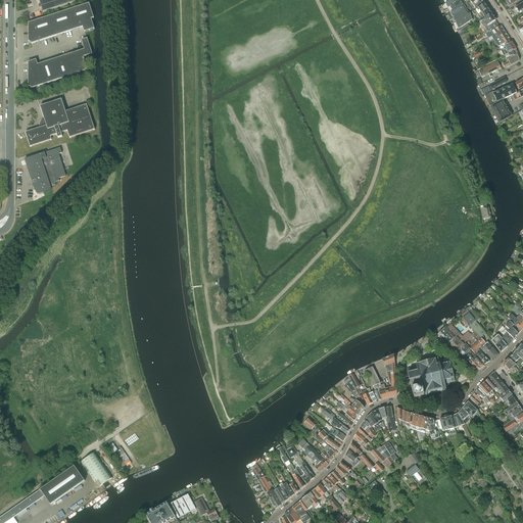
[(75,1),(77,0),(38,0),(40,4),(39,5),(38,6),(39,7),(40,7),(41,7),(43,12),(75,2),(75,1)]
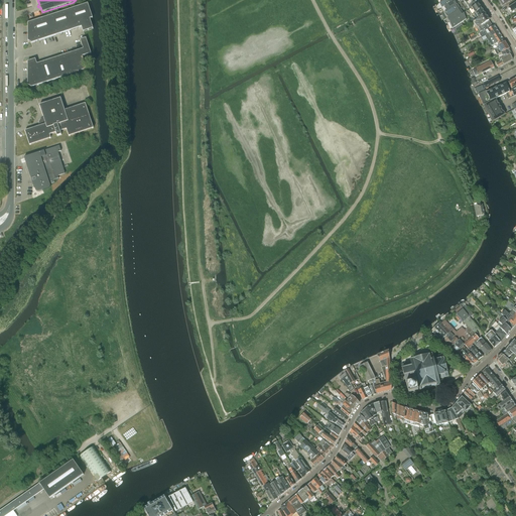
[(461,10),(455,3),(453,0),(444,0),(439,3),(443,13),(449,22),(452,21),(463,14),(461,10)]
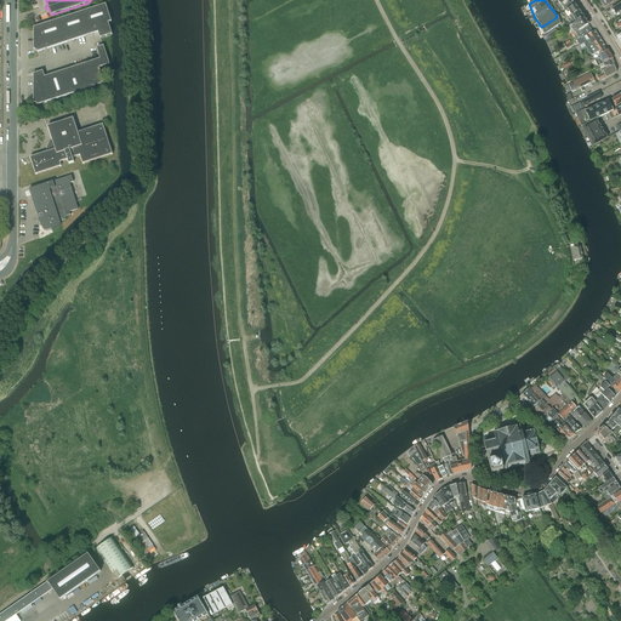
[(575,4),(571,0),(559,0),(558,1),(562,6),(560,7),(560,9),(563,12),(575,5),(575,4)]
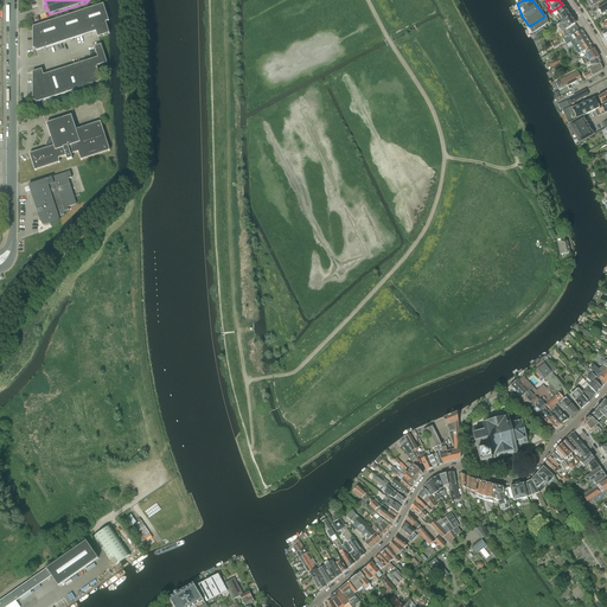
[(103,4),(32,26),(32,48),(37,51),(96,32),(97,37),(109,33),(106,23),(109,21),(103,4)]
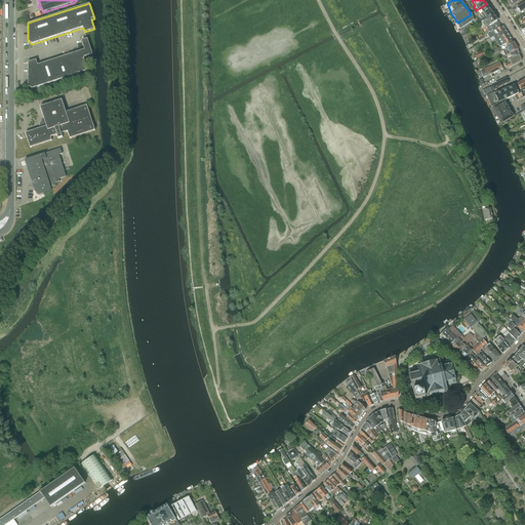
[(479,15),(489,9),(486,4),(476,10),(476,11),(477,10),(479,13),(478,13),(479,15)]
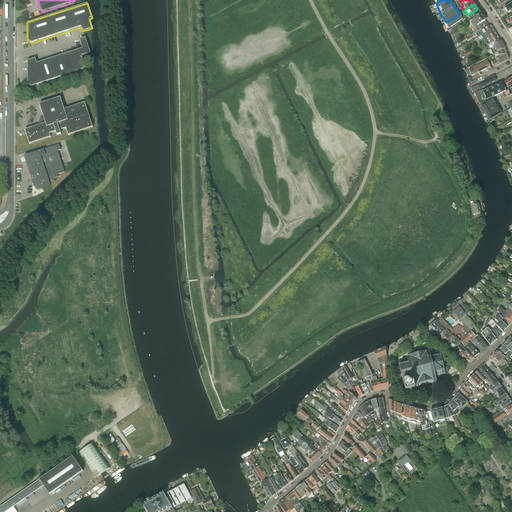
[(477,9),(467,15),(469,19),(470,18),(472,21),(481,15),(477,9)]
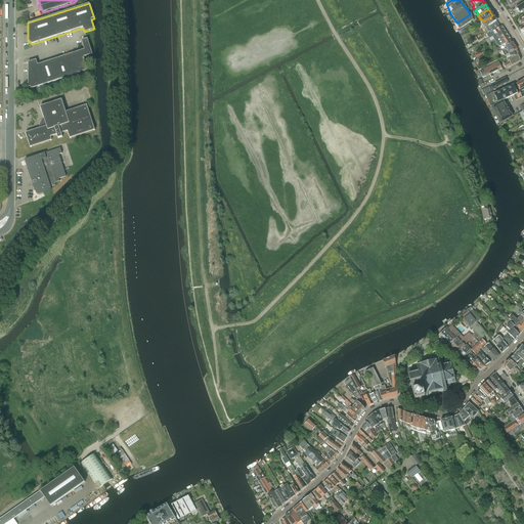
[(473,20),(472,17),(471,13),(470,14),(459,22),(456,23),(460,29),(463,28),(463,27),(473,20)]
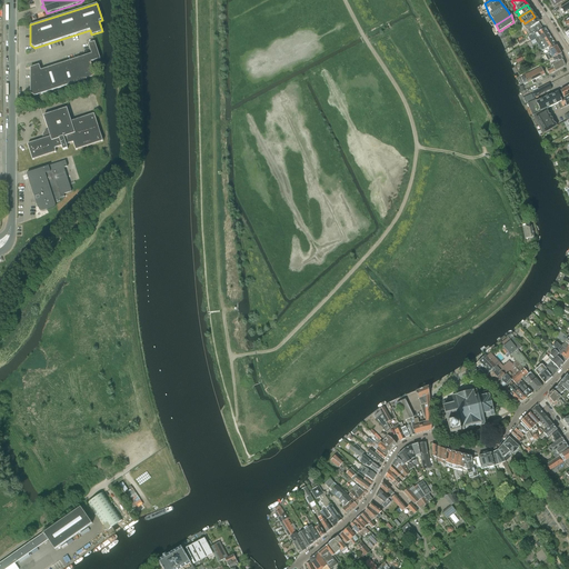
[(535,17),(525,23),(521,25),(526,31),(539,23),(539,22),(535,17)]
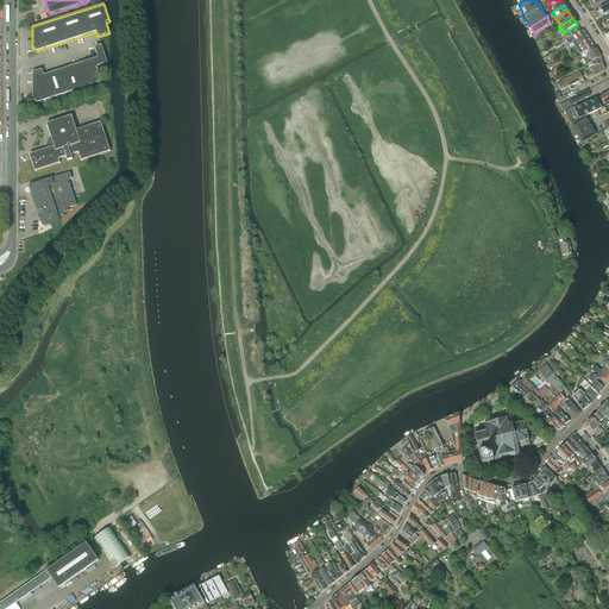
[(575,36),(582,31),(581,31),(577,25),(563,33),(563,35),(565,39),(564,39),(565,42),(575,36)]
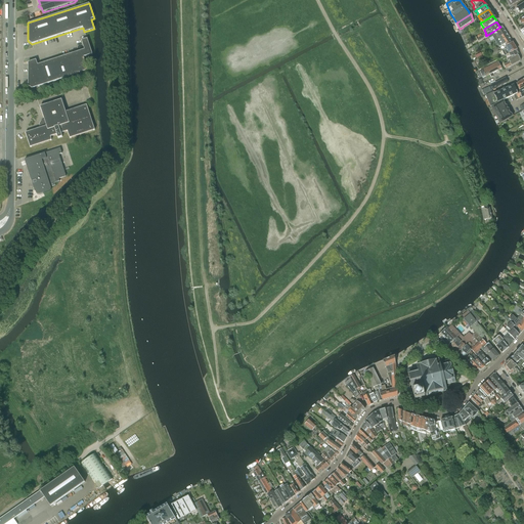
[(495,36),(505,30),(501,26),(499,27),(500,27),(494,31),(486,36),(489,40),(495,36)]
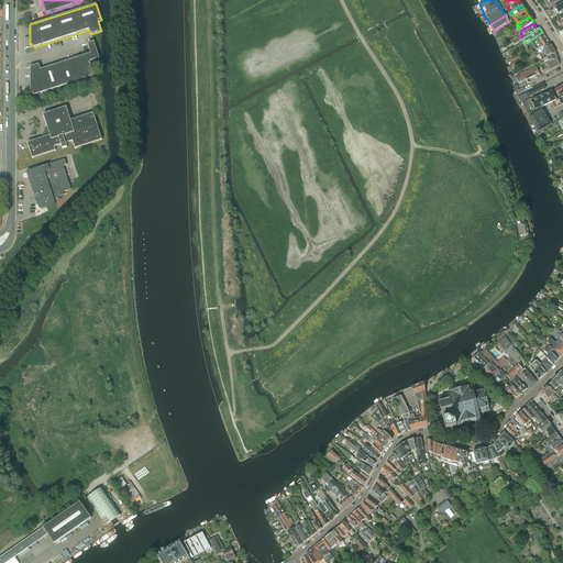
[(537,45),(547,40),(544,36),(537,41),(538,42),(536,44),(536,43),(528,47),(529,50),(531,48),(537,45)]
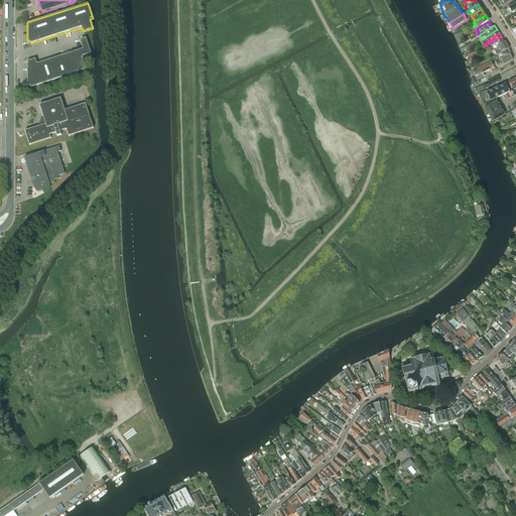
[(496,44),(503,39),(501,36),(492,41),(487,44),(488,45),(493,43),(494,42),(495,42),(496,44)]
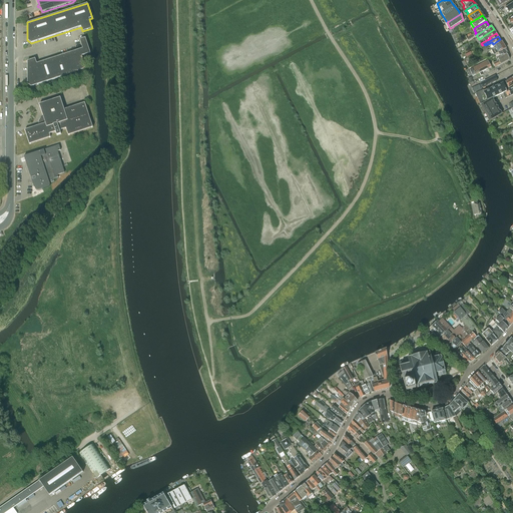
[(35,58),(27,61),(27,84),(31,86),(86,69),(81,56),(90,53),(85,38),(79,40),(82,48),(37,63),(35,58)]
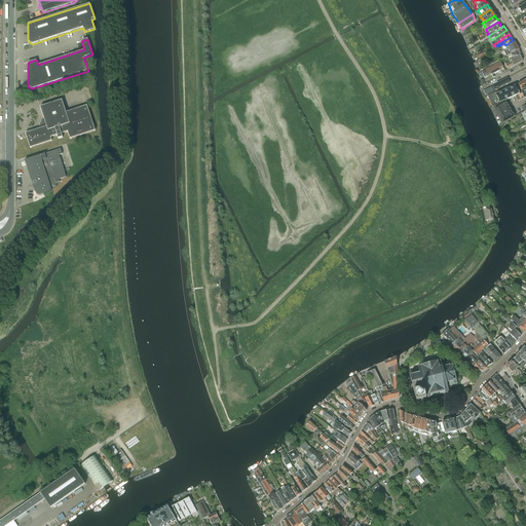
[(513,45),(513,44),(515,43),(513,40),(505,45),(506,47),(505,48),(506,50),(510,48),(510,47),(513,45)]
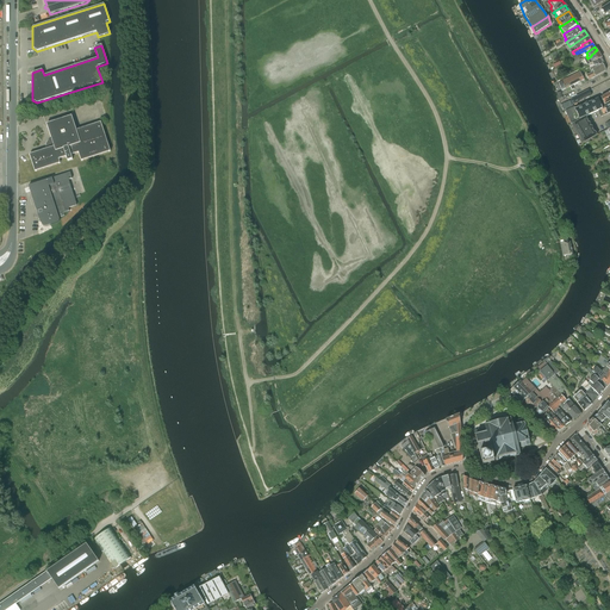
[(587,66),(602,58),(597,50),(595,51),(595,53),(591,55),(591,56),(587,58),(584,60),(585,61),(587,66)]
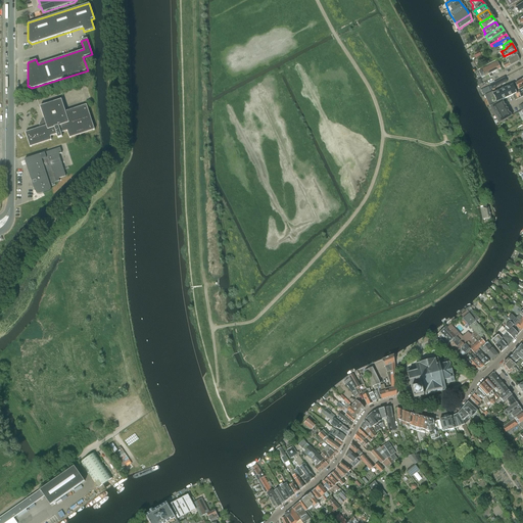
[(517,55),(518,54),(516,50),(504,56),(505,58),(506,60),(507,59),(517,55)]
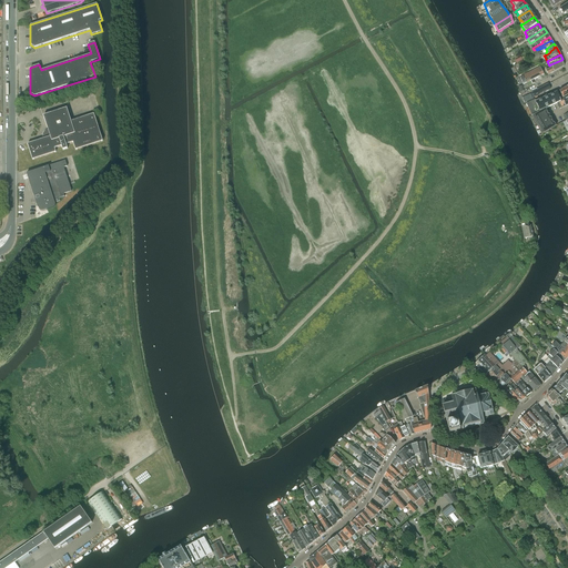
[(548,74),(564,67),(561,60),(550,64),(551,66),(550,67),(550,68),(547,70),(547,69),(546,70),(548,74)]
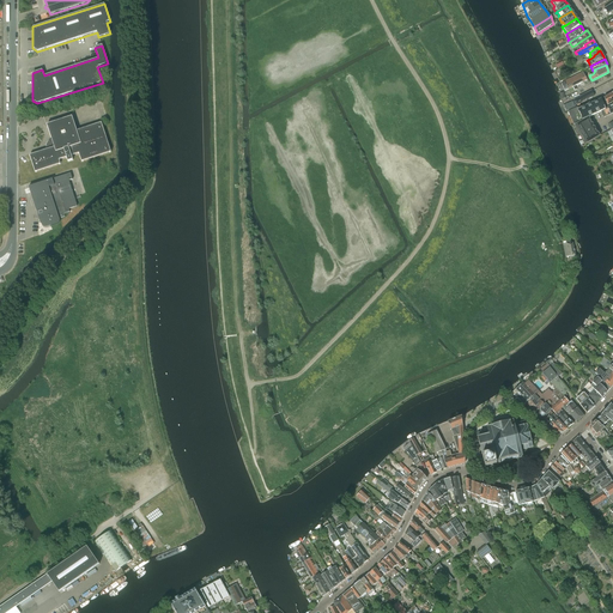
[(582,83),(578,74),(569,79),(572,87),(575,91),(576,90),(575,86),(582,83)]
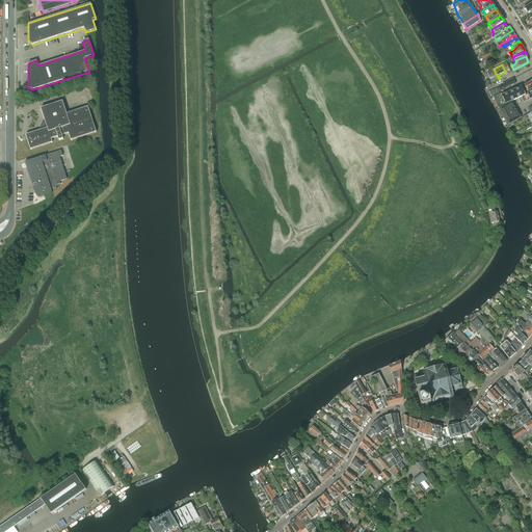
[(497,76),(494,69),(489,71),(489,72),(487,73),(489,79),(493,78),(497,76)]
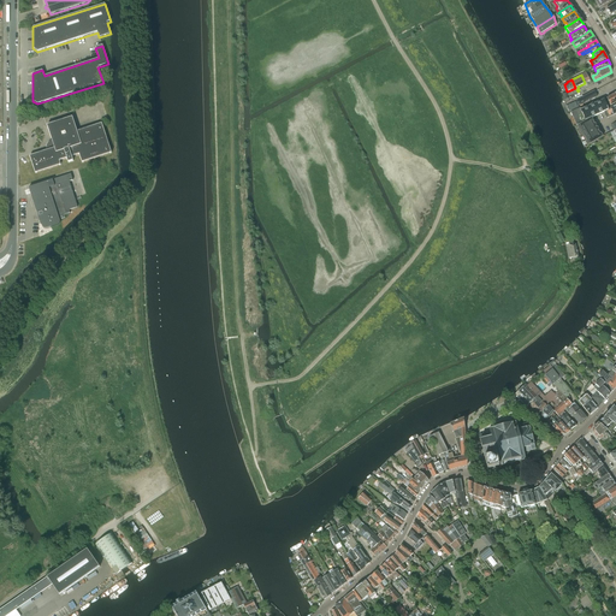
[(576,100),(575,104),(578,106),(597,96),(594,92),(576,100)]
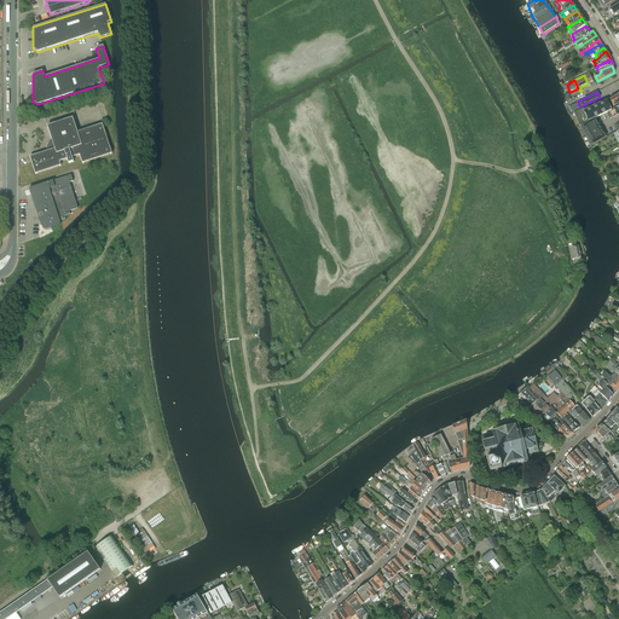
[(574,100),(573,98),(571,99),(568,93),(565,94),(566,100),(568,104),(572,102),(574,100)]
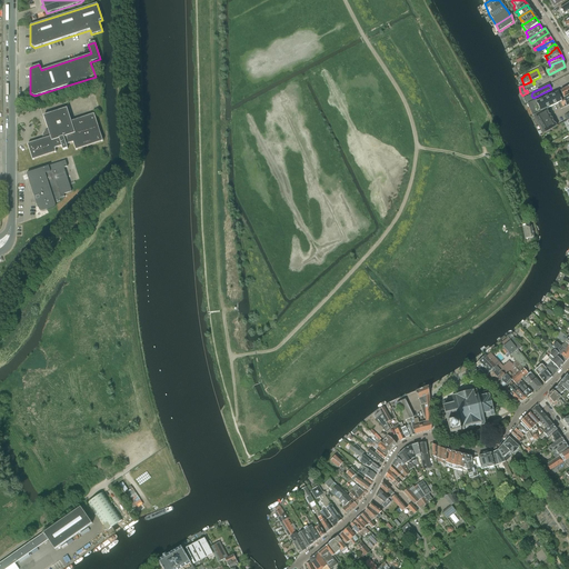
[(558,103),(559,102),(561,101),(558,92),(537,101),(536,101),(535,100),(533,98),(533,99),(527,102),(527,105),(532,116),(546,109),(558,103)]
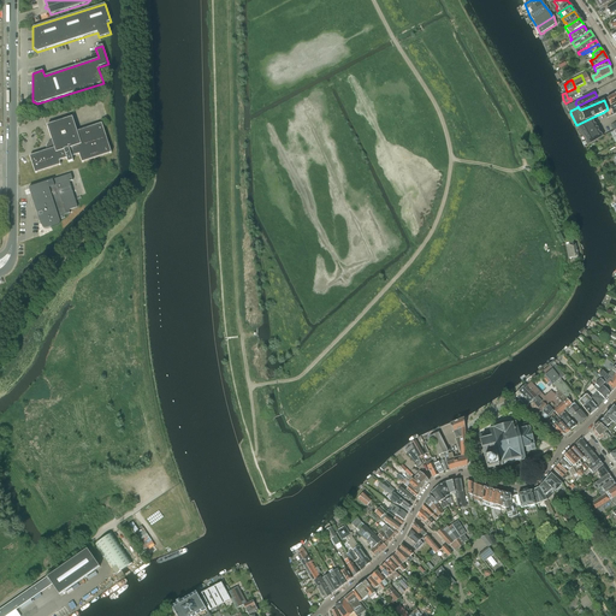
[(569,112),(570,111),(578,107),(578,106),(575,104),(575,101),(567,106),(569,112)]
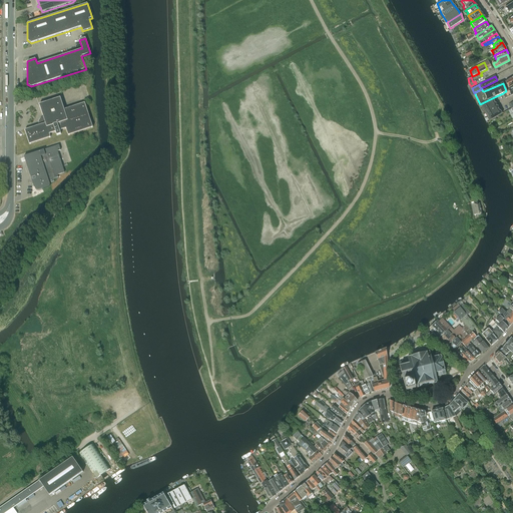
[(512,87),(506,91),(504,92),(507,97),(511,96),(512,94),(512,87)]
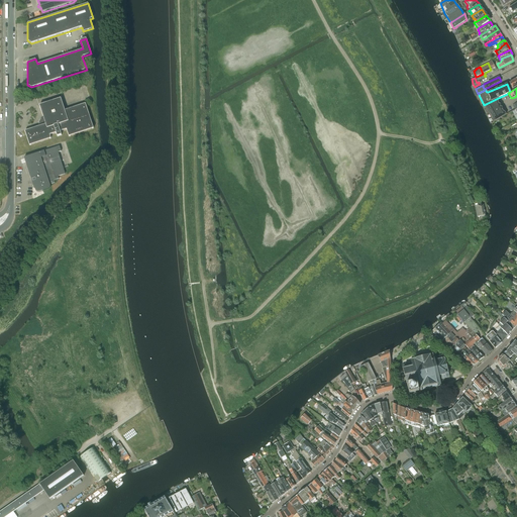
[(39,105),(43,118),(43,119),(42,119),(41,120),(40,121),(40,122),(40,123),(40,124),(40,125),(40,126),(25,131),(29,145),(50,138),(49,135),(56,132),(58,136),(62,135),(60,131),(67,129),(69,136),(93,128),(85,104),(65,110),(61,98),(39,105)]
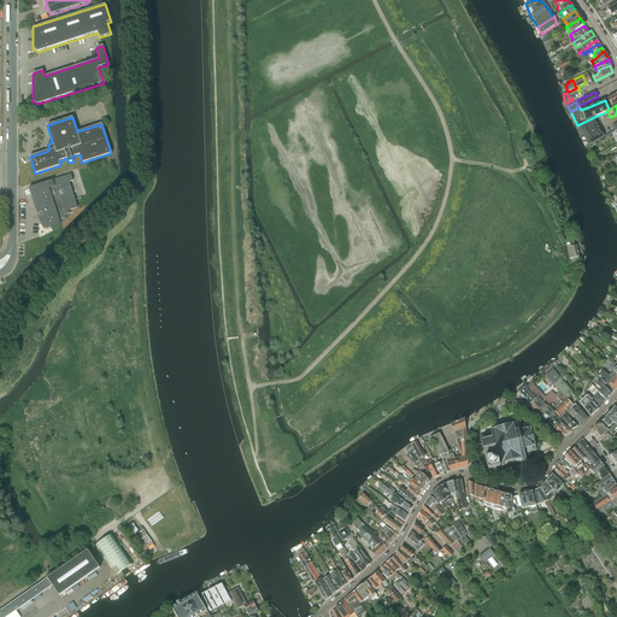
[(603,137),(592,118),(579,125),(589,145),(603,137)]
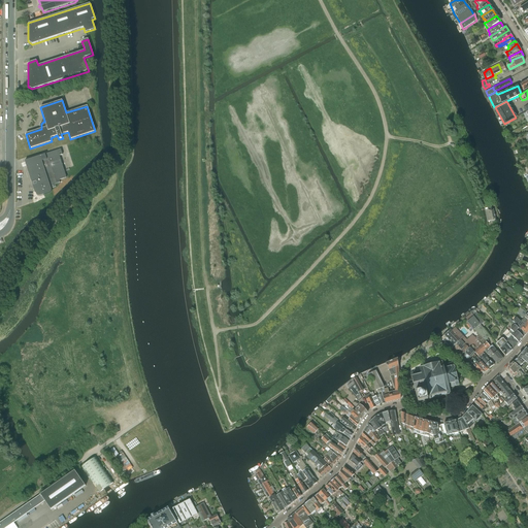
[(25,161),(27,167),(35,193),(36,193),(36,194),(36,195),(37,196),(38,196),(39,196),(50,193),(51,193),(51,192),(52,191),(52,190),(51,188),(56,187),(55,185),(60,183),(59,180),(66,177),(59,156),(62,155),(61,150),(25,161)]
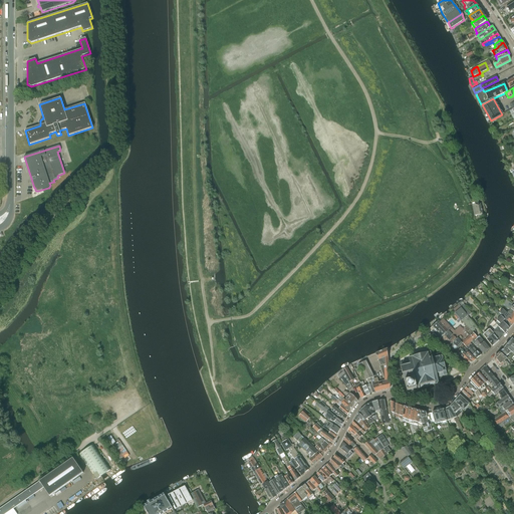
[(482,214),(480,204),(479,204),(478,201),(476,201),(476,200),(473,200),(475,205),(474,205),(472,206),(474,216),(477,215),(482,214)]
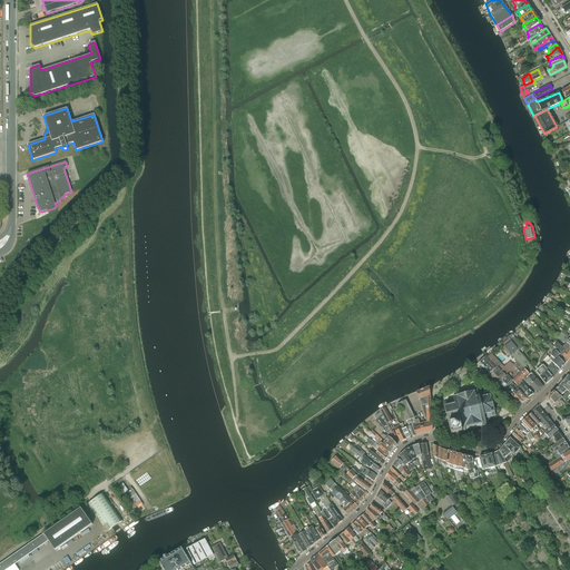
[(569,340),(564,335),(561,333),(557,337),(562,343),(566,343),(569,346),(569,340)]
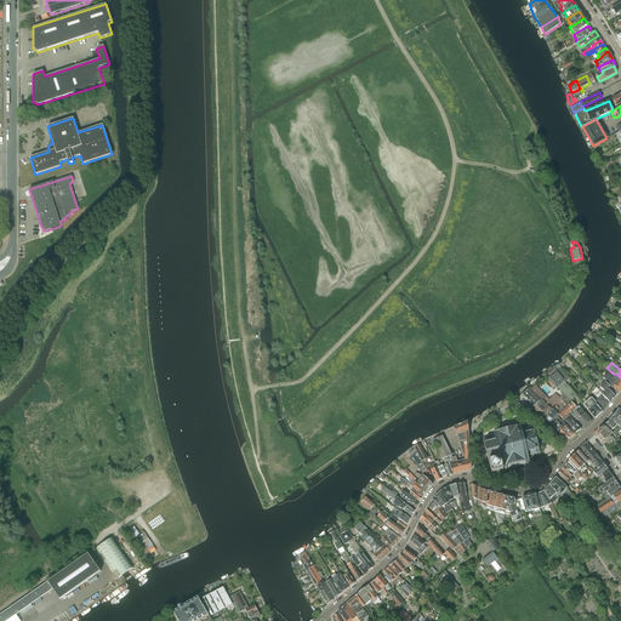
[(557,388),(564,382),(557,372),(548,379),(550,380),(553,383),(557,387),(557,388)]
